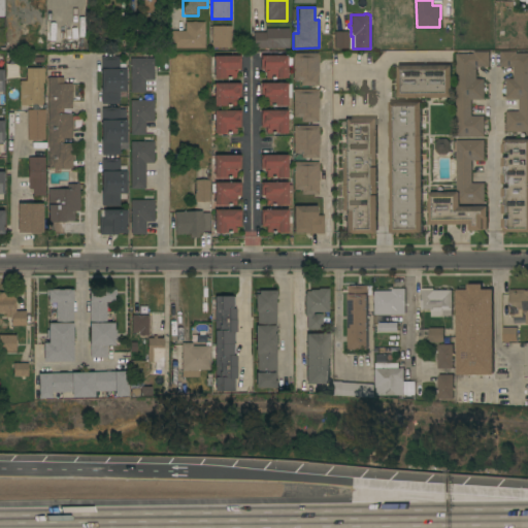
[(170,47),(170,31),(185,31),(185,22),(203,22),(203,47),(170,47)]
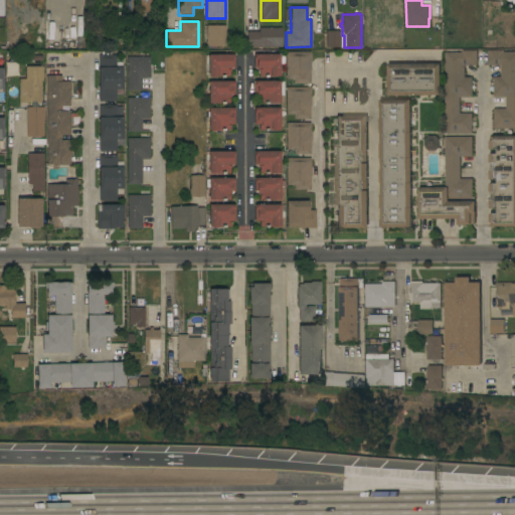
[(141,34),(125,34),(125,23),(141,23),(141,34)]
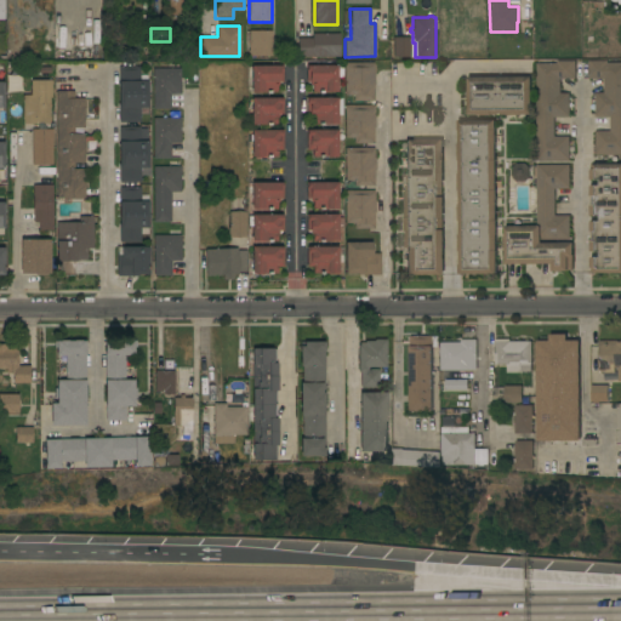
[(272,30),(272,56),(249,56),(249,30),(272,30)]
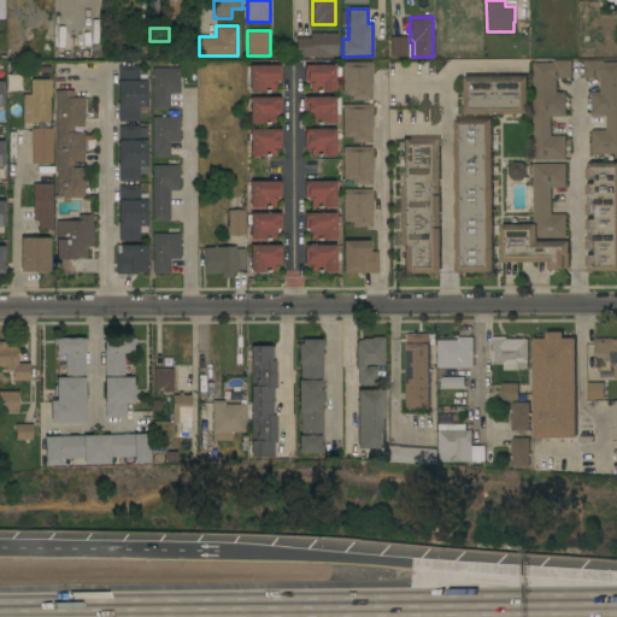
[(338,33),(338,57),(295,57),(295,37),(310,37),(310,33),(338,33)]
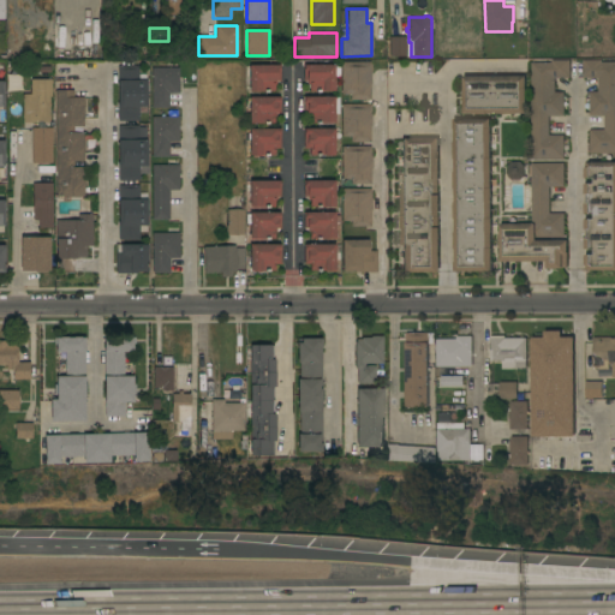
[(405,37),(405,57),(389,57),(389,37),(405,37)]
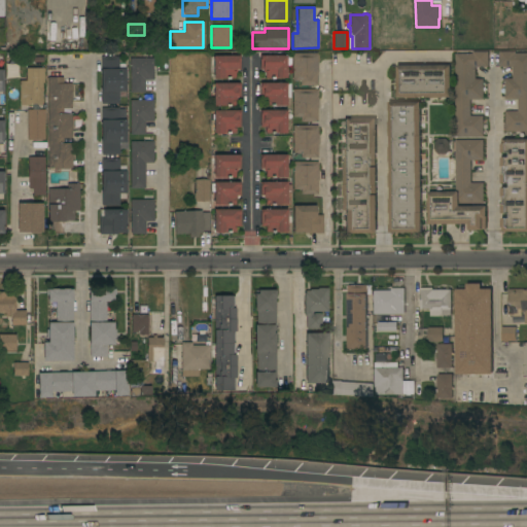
[(43,50),(34,50),(34,35),(43,35),(43,50)]
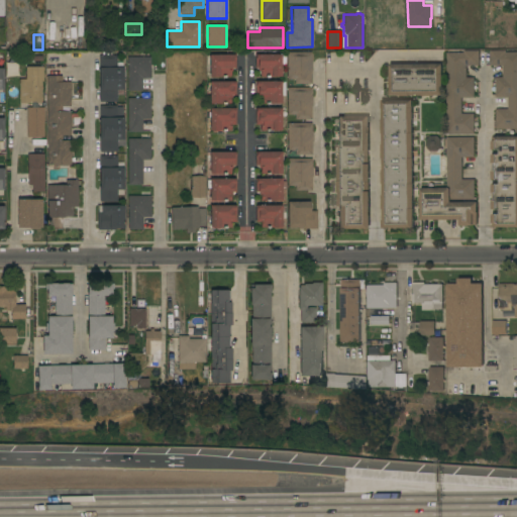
[(463,53),(463,50),(479,50),(479,66),(467,66),(467,78),(474,78),(474,98),(461,98),(461,114),(474,114),(474,133),(446,133),(446,53),(463,53)]
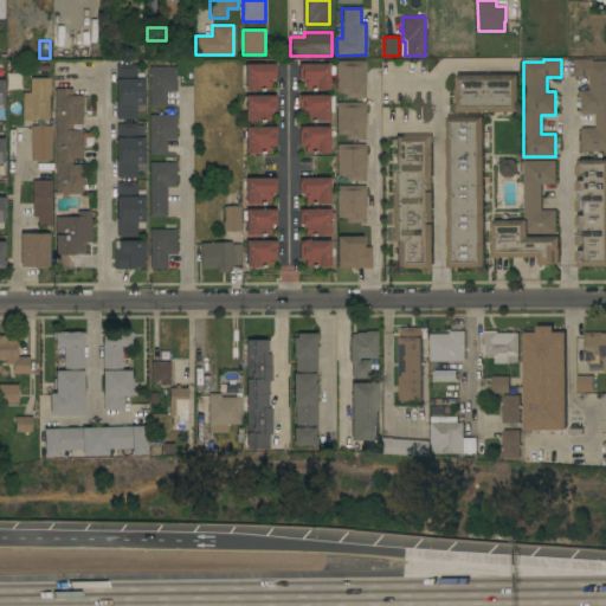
[(605,152),(581,152),(581,128),(595,128),(595,114),(581,114),(581,90),(590,90),(590,77),(574,77),(574,59),(593,59),(593,62),(605,62),(605,152)]
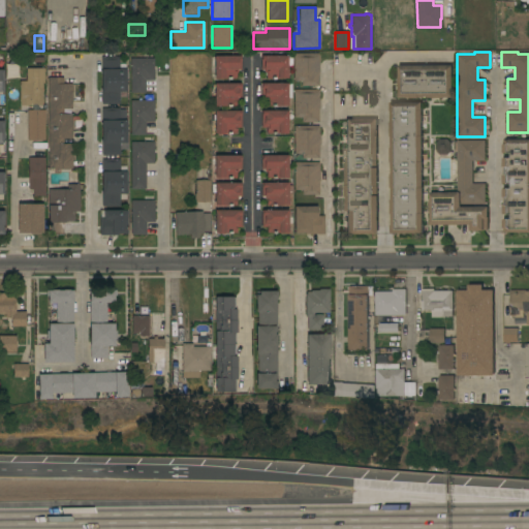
[(318,54),(318,86),(301,86),(301,82),(293,82),(293,54),(318,54)]
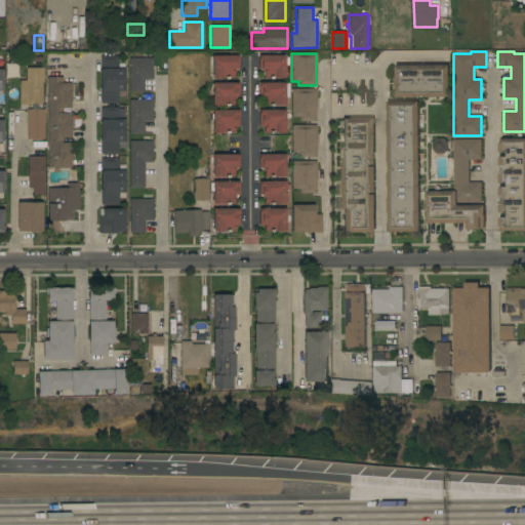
[(212,55),(238,55),(238,70),(234,70),(234,79),(212,79),(212,55)]
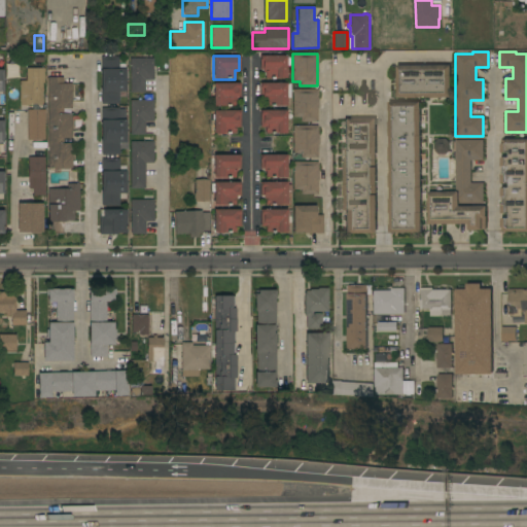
[(285,56),(285,58),(290,58),(290,65),(286,65),(286,78),(265,77),(265,72),(262,72),(262,70),(259,70),(259,61),(260,61),(260,56),(285,56)]
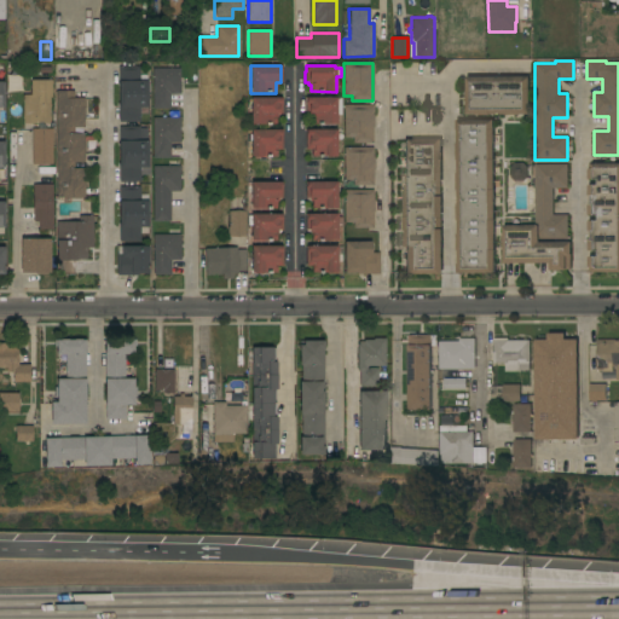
[(148,108),(139,108),(139,122),(119,122),(119,67),(139,67),(139,81),(148,81),(148,108)]
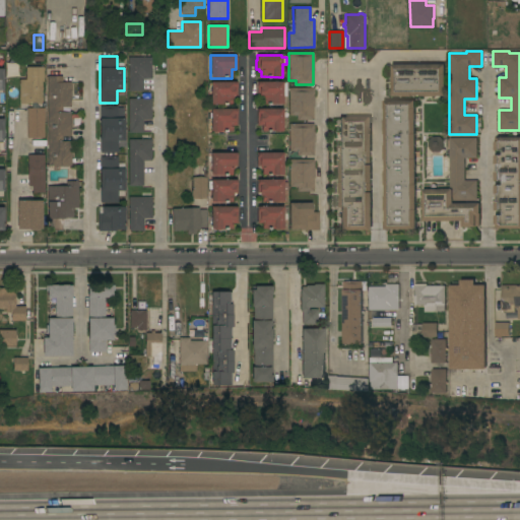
[(142,91),(127,91),(128,58),(150,58),(150,79),(142,78),(142,91)]
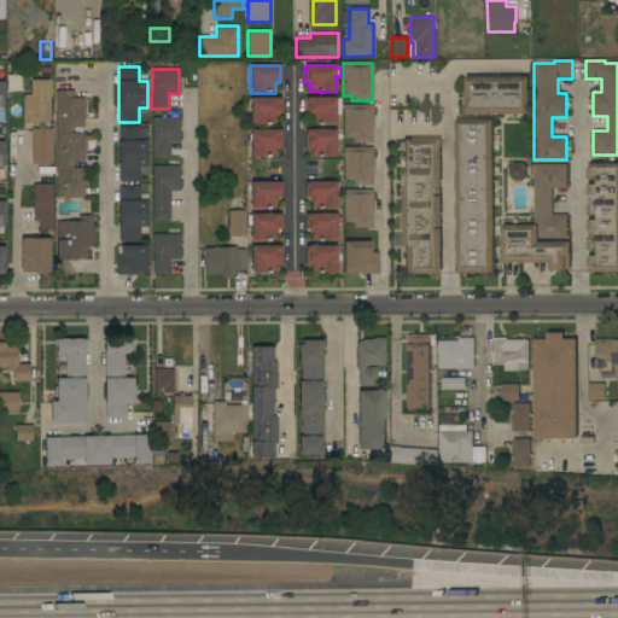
[(529,76),(529,114),(519,114),(519,115),(506,115),(506,114),(489,115),(476,116),(476,115),(466,115),(466,76),(529,76)]
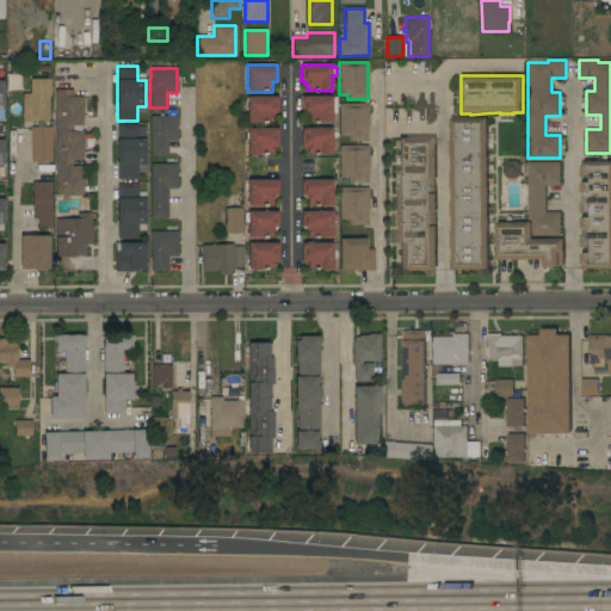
[(22,122),(22,93),(30,93),(30,79),(50,79),(50,96),(48,96),(49,122),(22,122)]
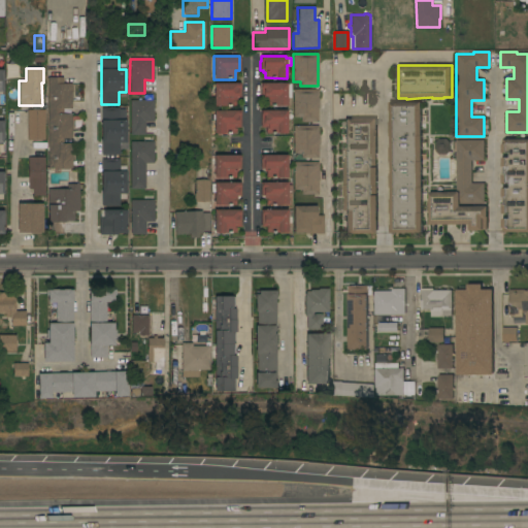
[(63,77),(63,84),(71,84),(71,92),(71,101),(71,108),(63,108),(63,113),(71,113),(71,121),(72,121),(72,131),(71,131),(71,138),(63,138),(63,143),(72,143),(72,161),(71,161),(71,168),(47,168),(47,77),(63,77)]
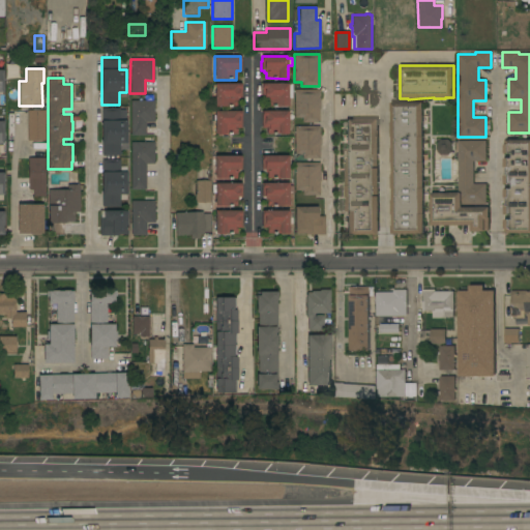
[(266,107),(266,97),(261,97),(260,84),(288,83),(288,84),(291,84),(292,98),(288,98),(288,106),(266,107)]
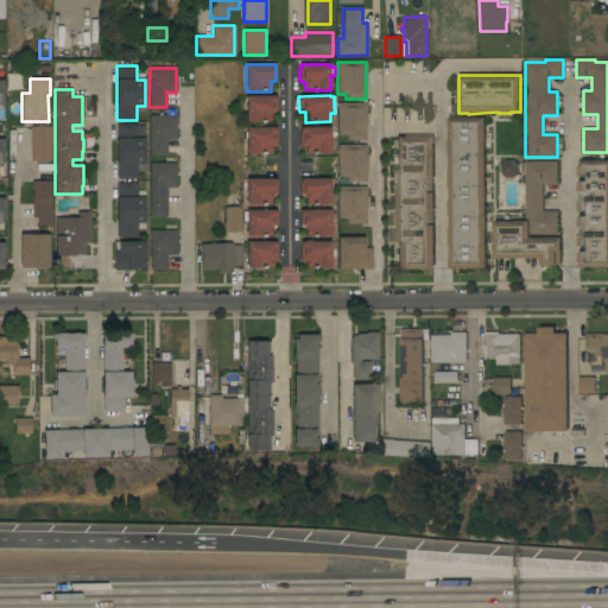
[(246,96),(277,96),(277,112),(272,112),(272,115),(271,115),(271,122),(246,122),(246,96)]
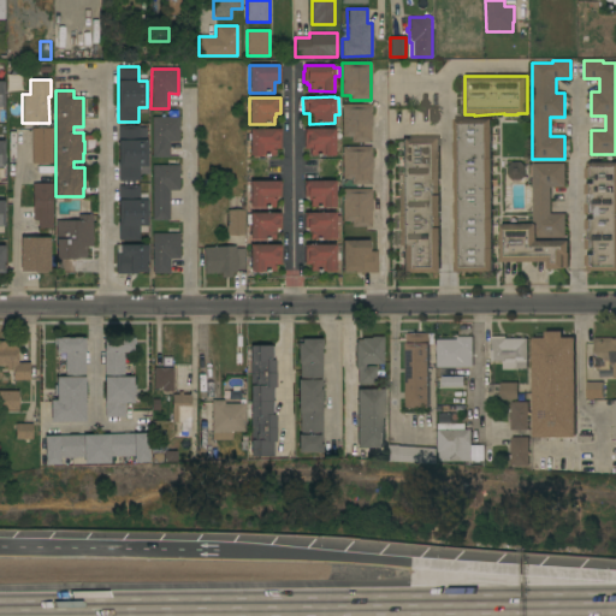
[(371,104),(371,114),(372,114),(372,126),(371,126),(371,142),(350,142),(350,137),(342,137),(342,104),(371,104)]
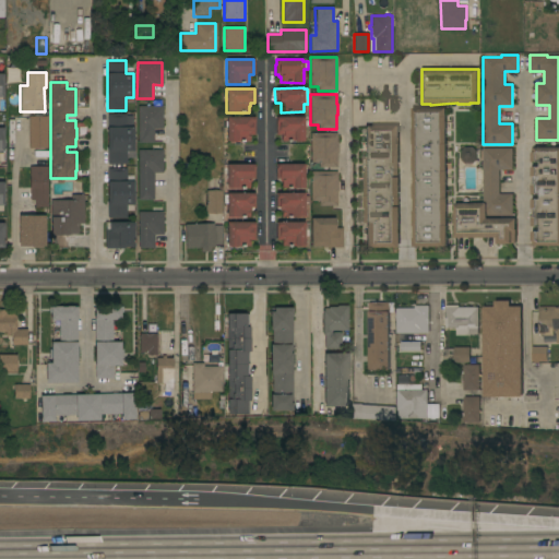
[(162,106),(162,129),(153,129),(153,143),(138,143),(138,106),(162,106)]
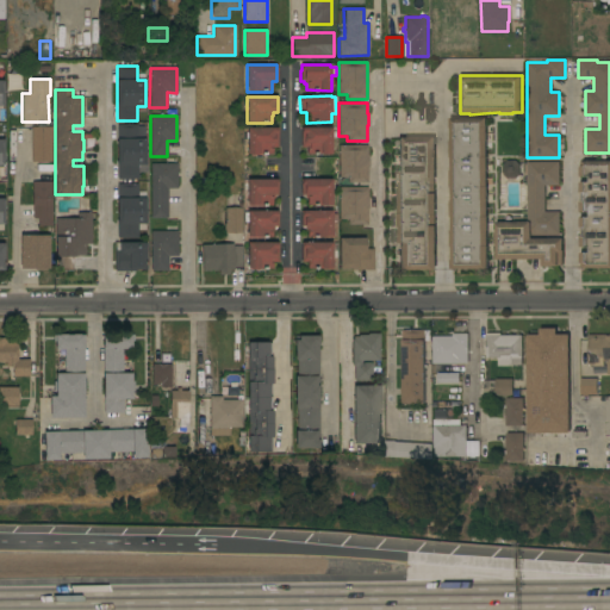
[(487,118),(487,269),(450,269),(450,260),(452,260),(452,247),(450,247),(450,230),(452,230),(452,217),(450,217),(450,200),(452,200),(452,187),(450,187),(450,170),(452,170),(452,157),(449,157),(449,141),(450,141),(450,128),(449,128),(449,118),(487,118)]
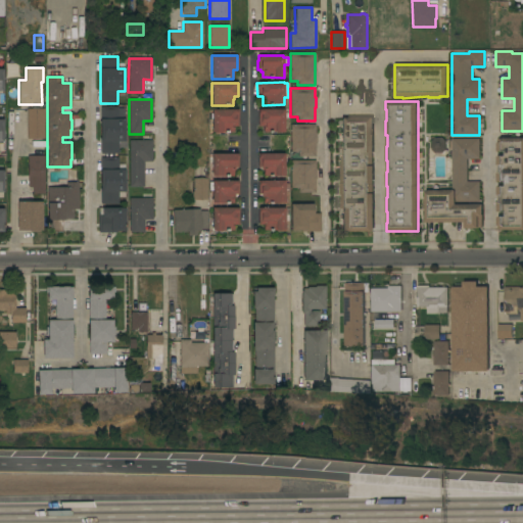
[(125,141),(117,141),(117,154),(100,154),(100,107),(117,106),(117,120),(125,120),(125,141)]
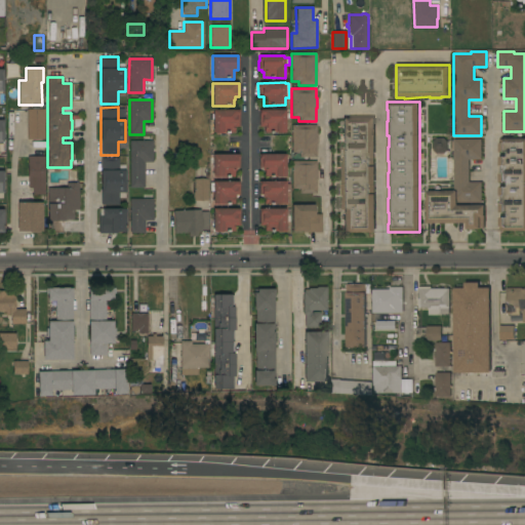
[(44,139),(27,139),(27,110),(44,109),(44,139)]
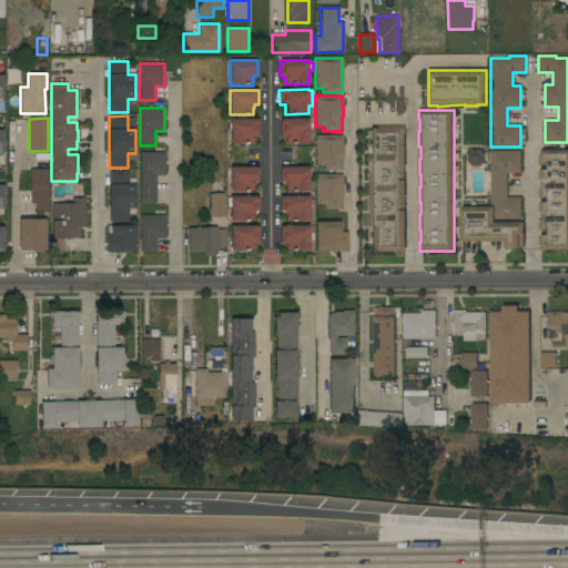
[(230,120),(259,119),(259,138),(253,138),(253,143),(240,143),(240,144),(231,144),(231,143),(230,143),(230,120)]
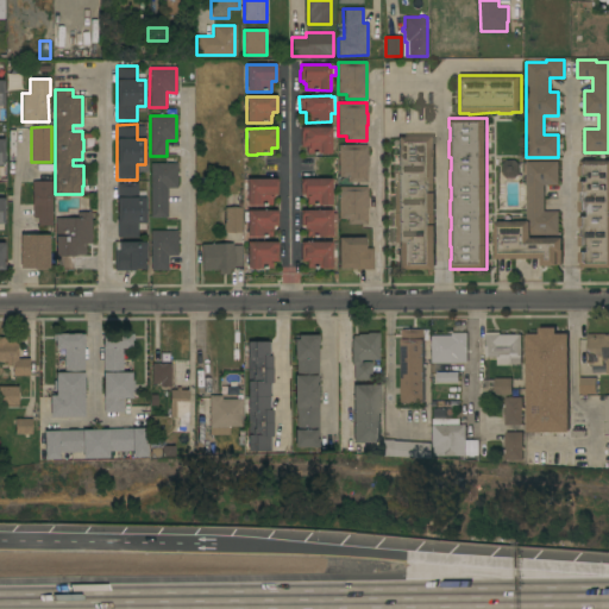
[(306,155),(306,148),(300,148),(300,129),(331,127),(331,154),(306,155)]
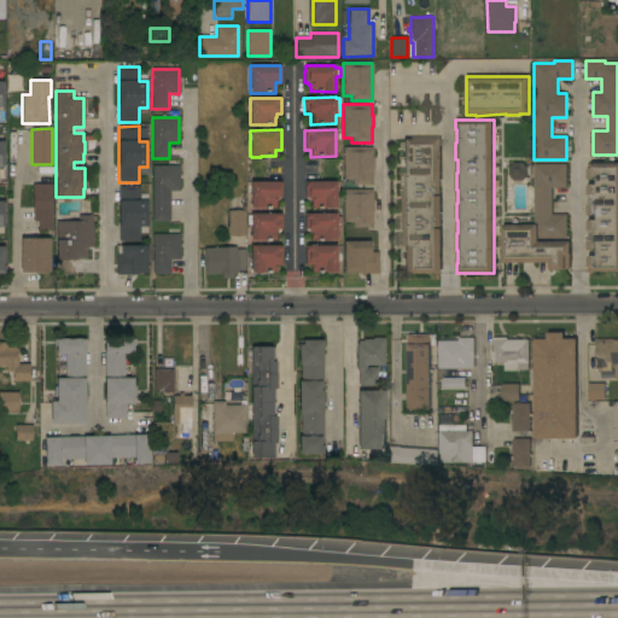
[(442,273),(403,273),(403,249),(404,249),(404,229),(403,229),(403,216),(403,197),(402,184),(404,184),(404,165),(403,165),(403,139),(441,139),(442,273)]
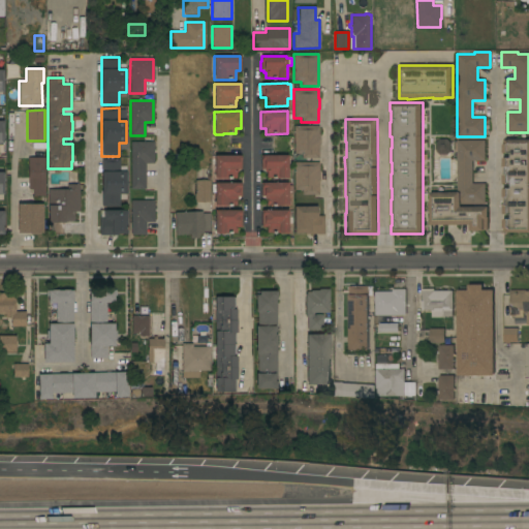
[(318,126),(318,134),(319,134),(319,145),(318,145),(318,158),(302,158),(302,154),(293,154),(293,126),(318,126)]
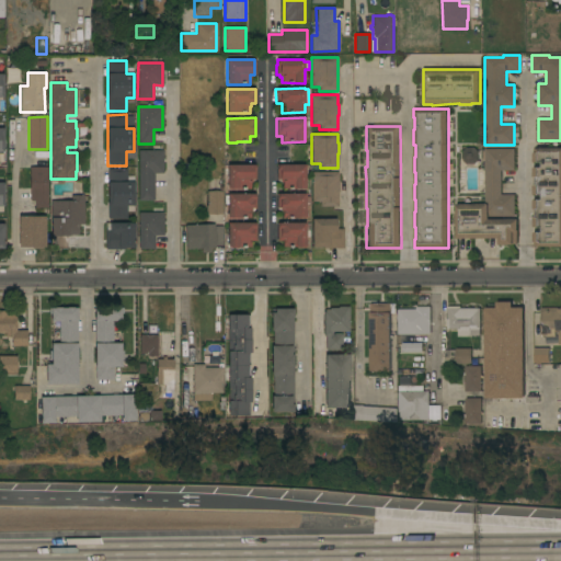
[(477,148),(461,148),(462,163),(477,163),(477,148)]
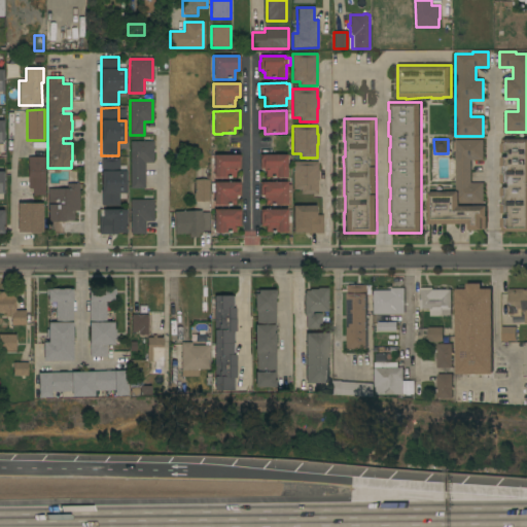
[(526,232),(504,232),(504,227),(501,227),(501,218),(510,218),(510,213),(501,213),(501,205),(504,205),(504,198),(501,198),(501,187),(510,187),(510,183),(501,183),(501,174),(504,174),(504,167),(501,167),(501,157),(510,157),(510,152),(501,152),(501,139),(526,139),(526,232)]
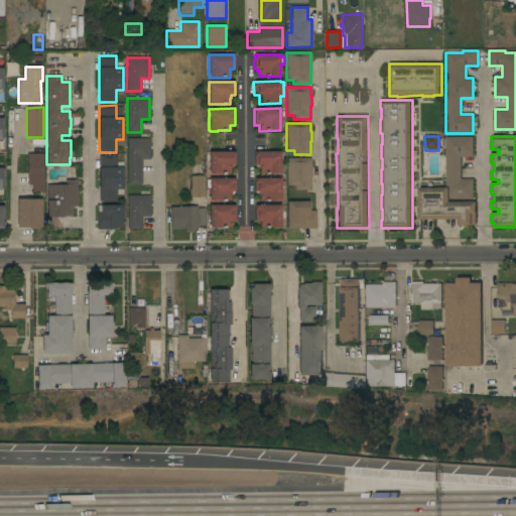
[(474,179),(474,199),(449,200),(449,202),(476,202),(477,225),(472,225),(472,226),(459,226),(459,220),(419,220),(419,188),(446,188),(445,137),(473,137),(474,157),(461,157),(462,179),(474,179)]
